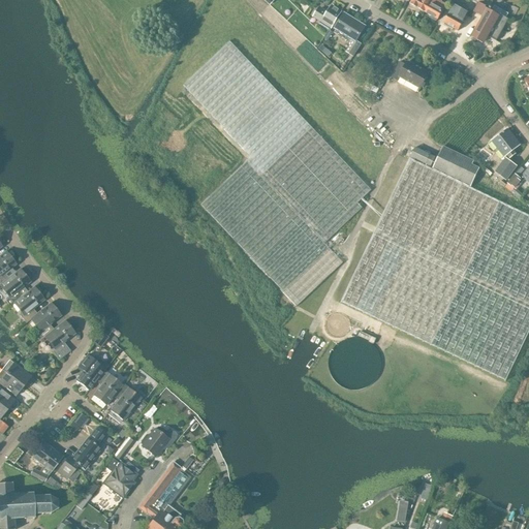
[(424,12),(430,0),(412,0),(410,5),(424,12)]
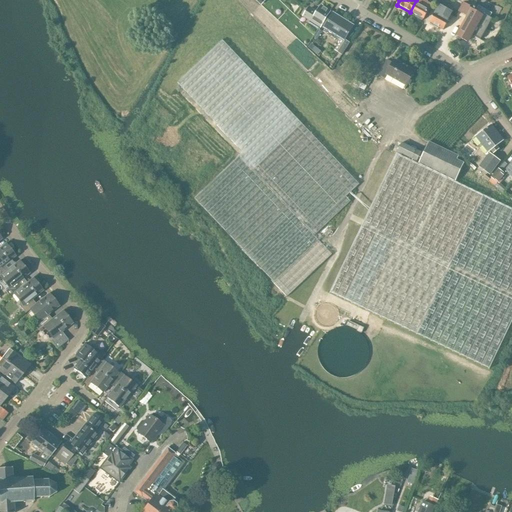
[(431,5),(425,2),(426,0),(416,0),(410,12),(423,20),(431,5)]
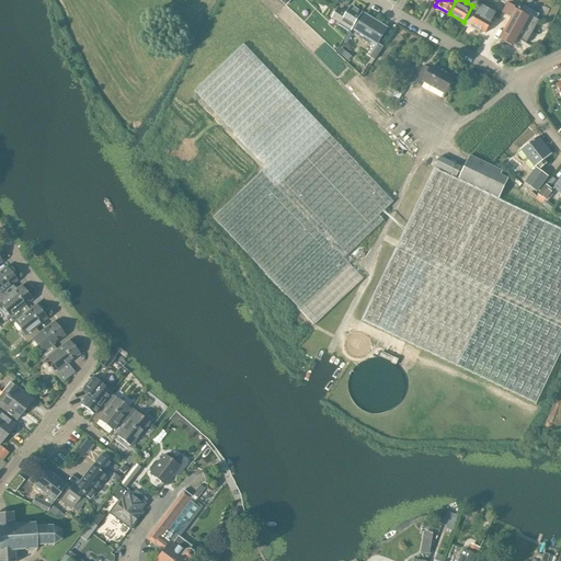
[(539,14),(525,7),(522,11),(511,6),(514,0),(507,0),(506,3),(507,3),(502,13),(512,19),(500,39),(501,41),(501,43),(504,45),(506,44),(511,46),(515,38),(525,44),(538,21),(536,20),(539,14)]
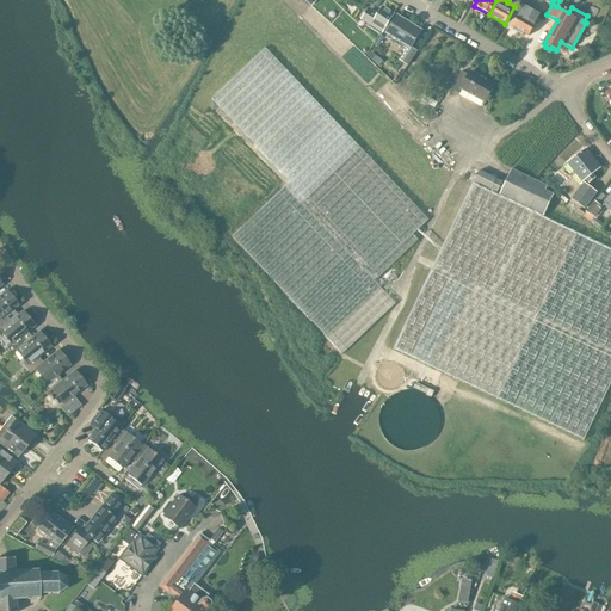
[(529,37),(538,19),(537,18),(538,14),(524,6),(512,28),(512,30),(519,34),(520,32),(529,37)]
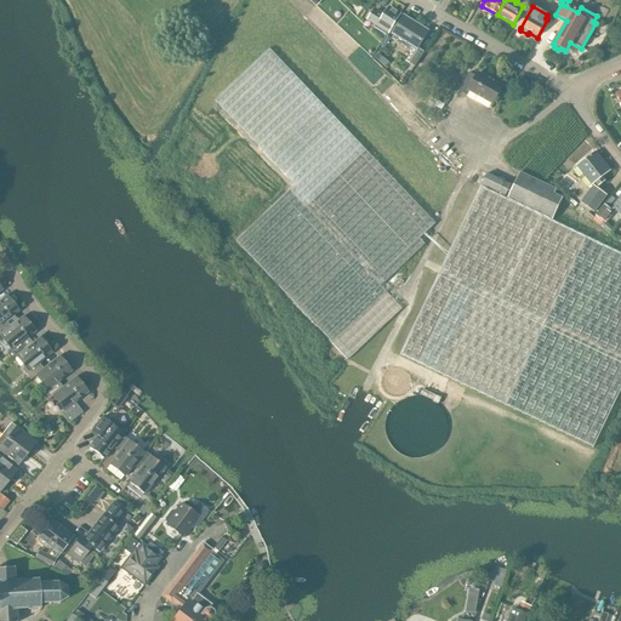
[(393,24),(399,15),(389,9),(383,18),(374,12),(369,20),(377,24),(374,29),(387,38),(394,26),(393,24)]
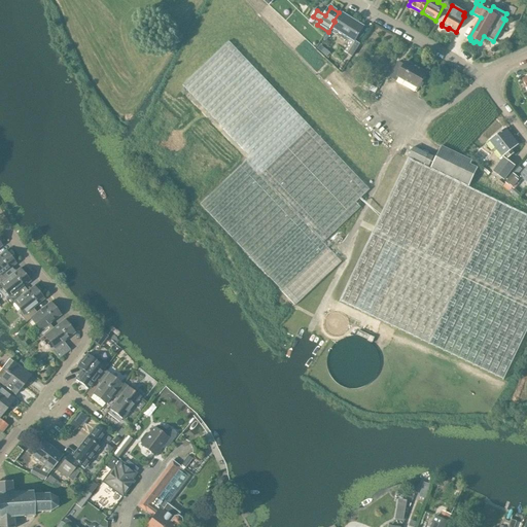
[(354,41),(363,27),(343,14),(334,30),(351,40),(344,53),(352,57),(360,44),(354,41)]
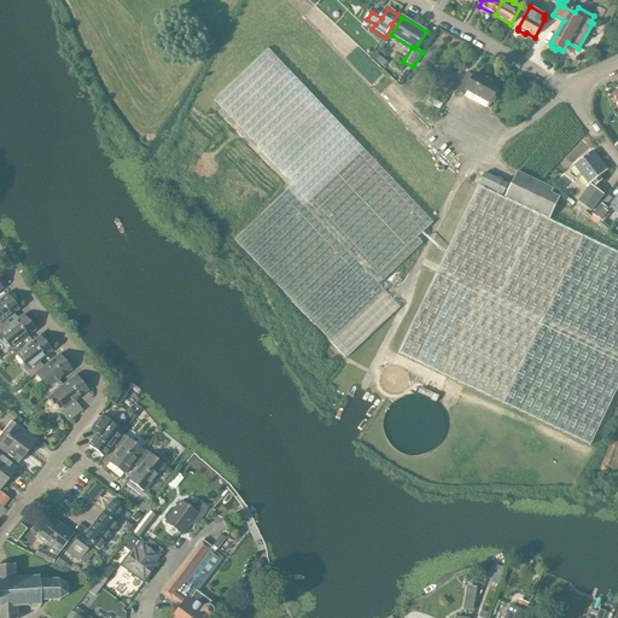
[(268,46),(213,98),(272,159),(293,182),(234,238),(347,356),(400,305),(379,283),(423,242),(418,235),(427,226),(433,221),(326,108),(268,46)]
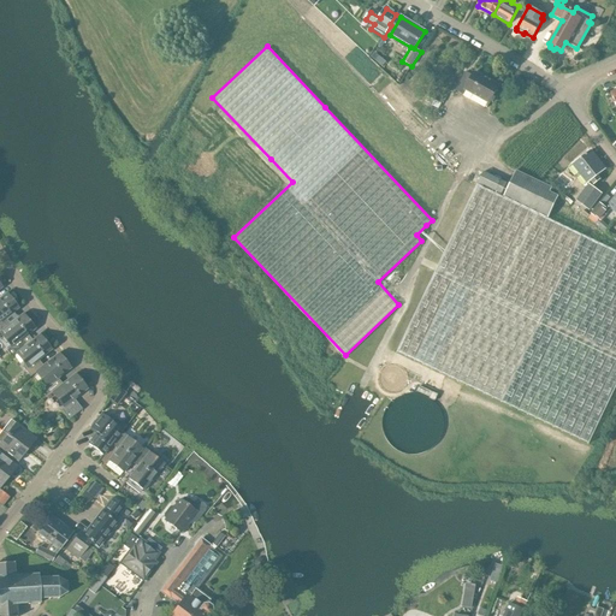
[(489,105),(498,88),(474,73),(472,77),(466,72),(455,92),(463,95),(465,92),(489,105)]
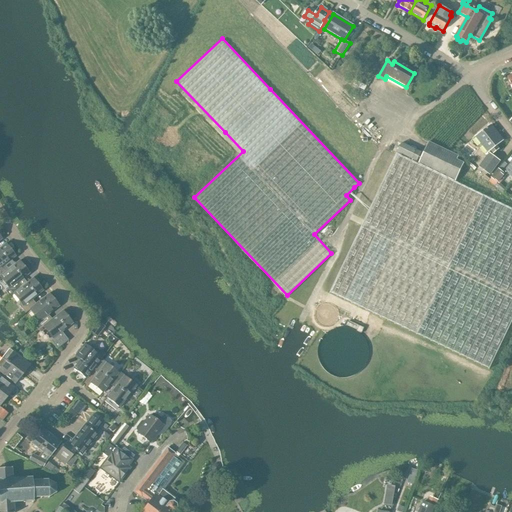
[(492,156),(499,150),(496,146),(502,141),(491,125),(475,138),(489,154),(479,168),(489,176),(500,162),(492,156)]
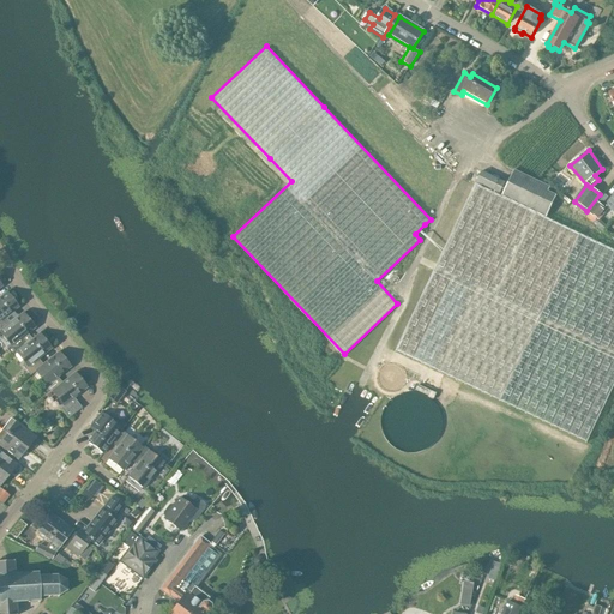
[(585,444),(613,383),(613,250),(545,218),(555,197),(547,192),(549,188),(513,172),(501,197),(476,186),(396,353),(585,444)]
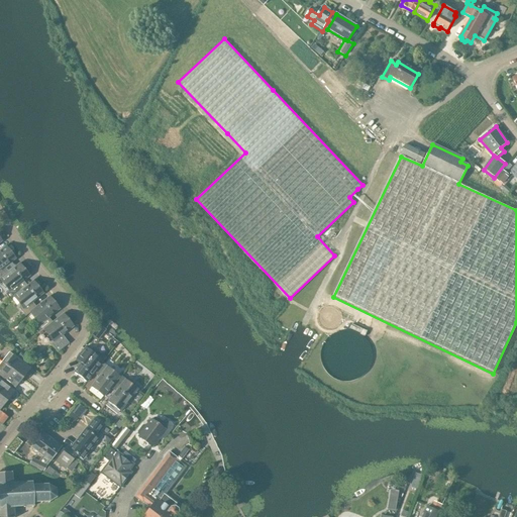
[(426,154),(406,145),(402,154),(421,164),(426,154)]
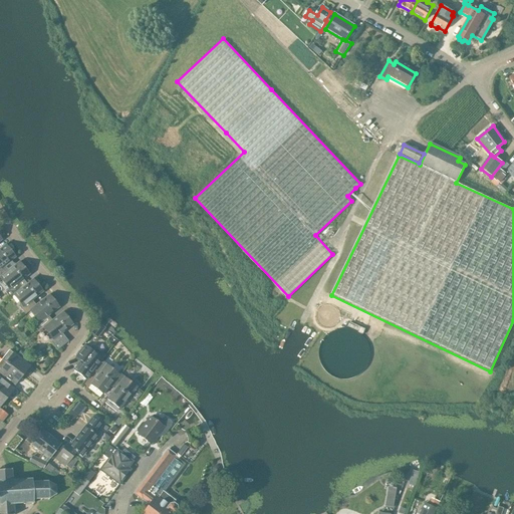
[(513,163),(504,175),(500,171),(493,179),(499,184),(504,178),(506,179),(510,175),(513,178),(513,163)]
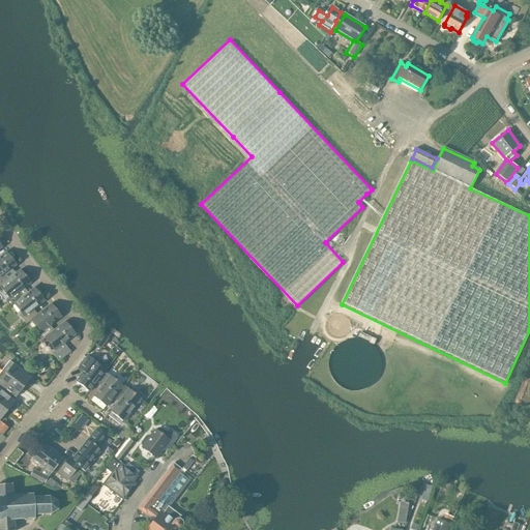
[(0,285),(8,280),(5,274),(16,265),(6,253),(0,257),(0,285)]
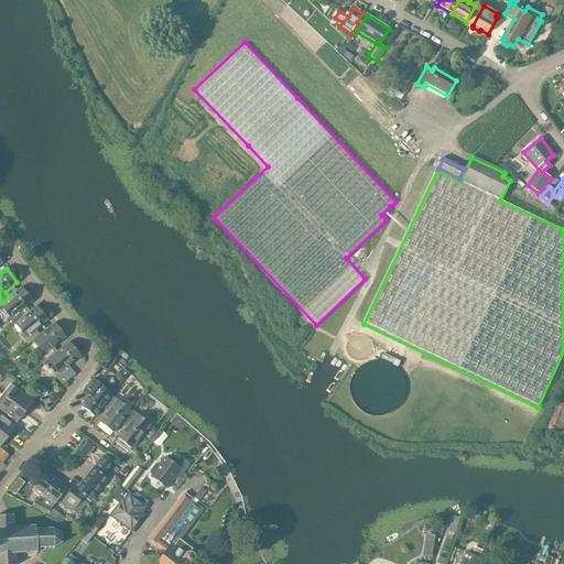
[(6,322),(10,327),(24,316),(20,311),(32,302),(21,288),(9,297),(0,303),(0,305),(9,318),(6,322)]
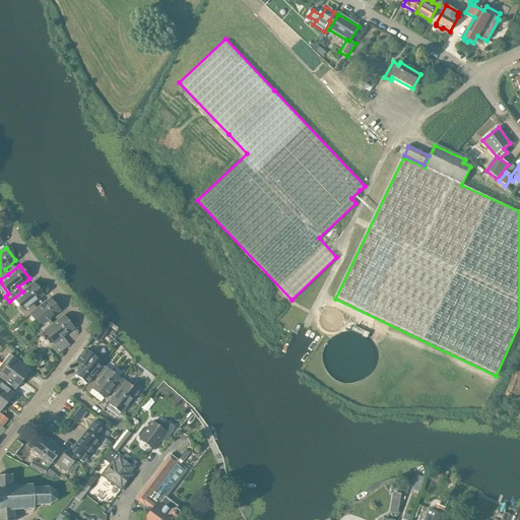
[(13,300),(18,306),(19,307),(19,311),(24,318),(36,309),(33,304),(44,296),(34,282),(22,291),(9,302),(10,303),(13,300)]
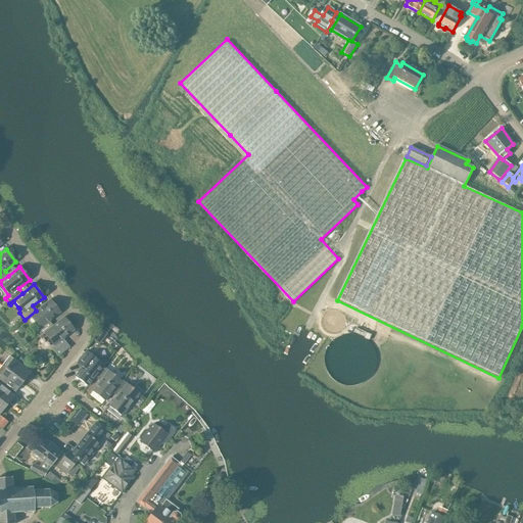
[(35,332),(39,337),(52,327),(49,322),(60,313),(50,300),(36,311),(25,320),(26,320),(29,318),(38,330),(35,332)]
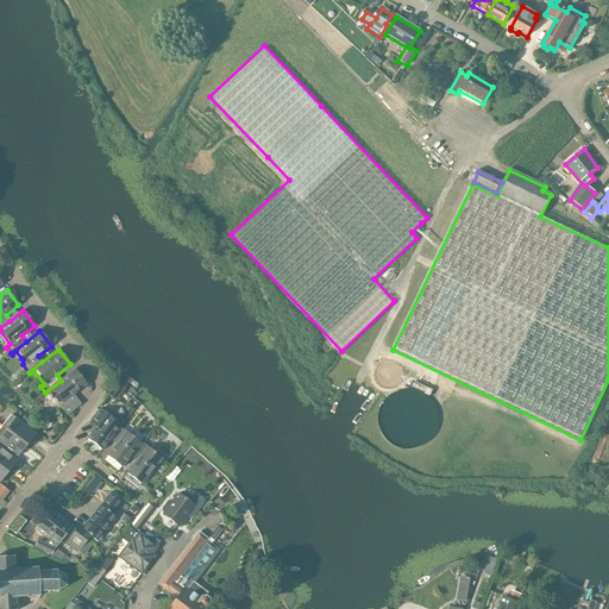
[(75,370),(61,381),(45,393),(45,394),(51,389),(62,403),(60,405),(68,415),(81,405),(73,395),(86,384),(75,370)]
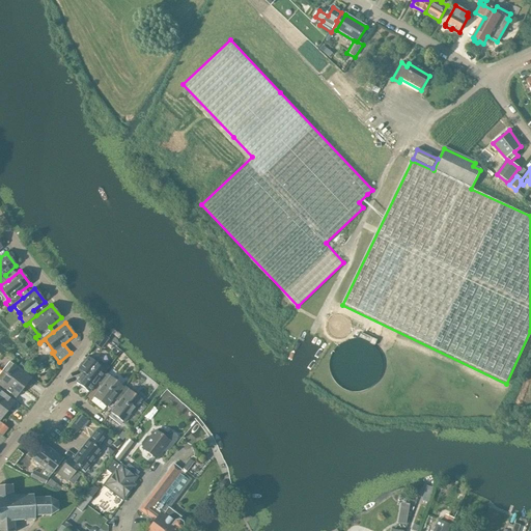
[(371,340),(375,332),(369,329),(365,337),(371,340)]
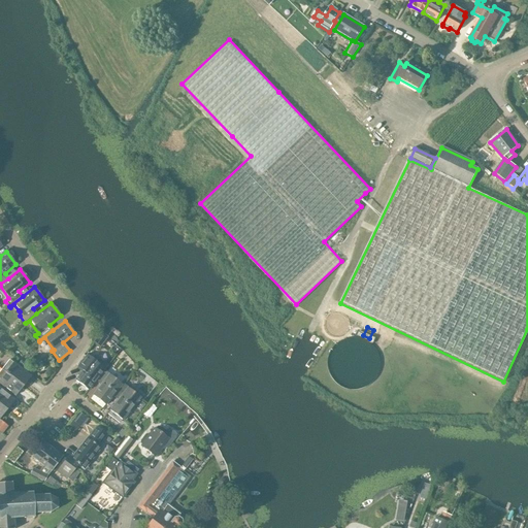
[(101,332),(93,343),(99,349),(108,337),(102,332),(101,332)]
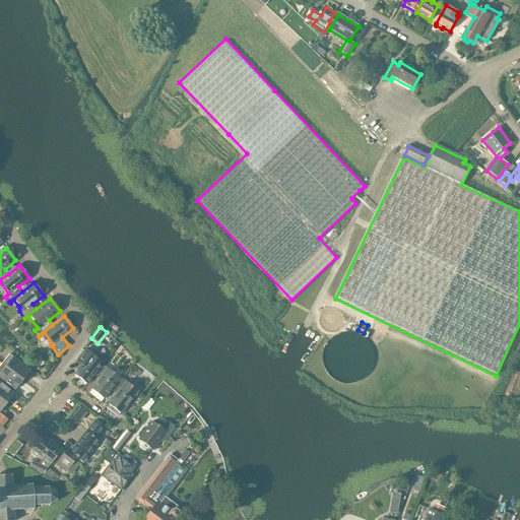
[(104,365),(103,365),(106,361),(92,350),(90,353),(86,350),(77,362),(82,366),(75,375),(87,385),(94,376),(104,365)]
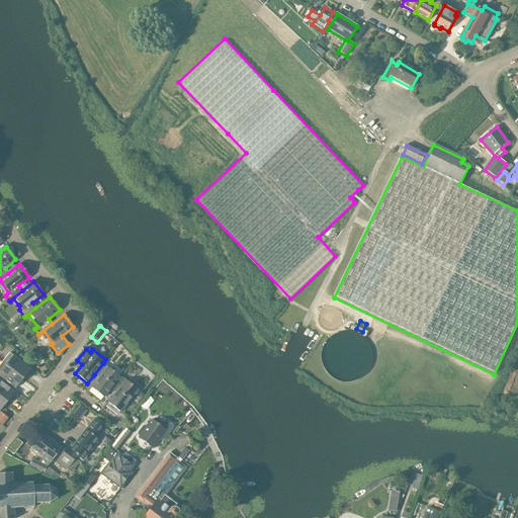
[(5,365),(22,379),(29,369),(9,353),(2,362),(5,365)]
